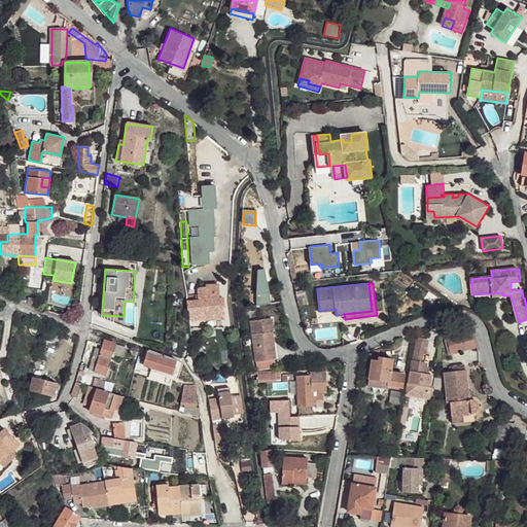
[(199,295),(187,295),(187,309),(189,310),(189,320),(224,319),(223,297),(219,297),(218,285),(207,285),(207,288),(203,288),(201,289),(199,290),(199,292),(199,295)]
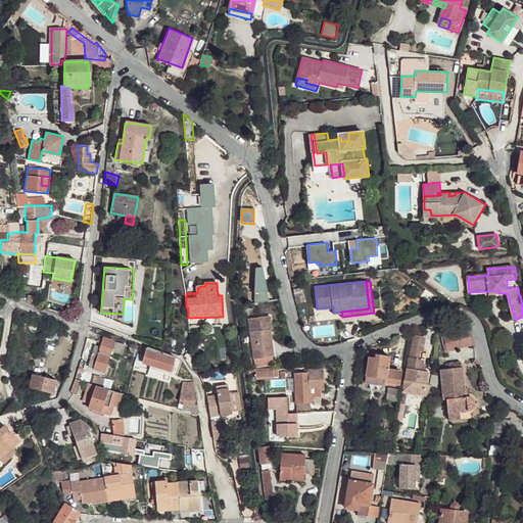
[(123,314),(101,313),(101,315),(122,323),(123,314)]
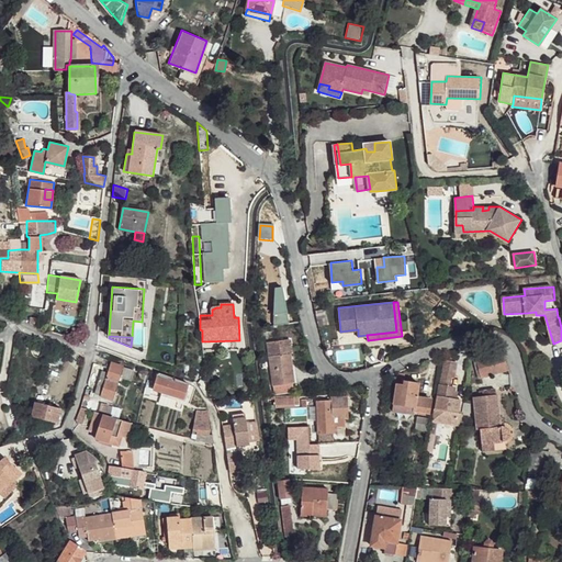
[(290,339),(268,343),(274,393),(293,390),(293,383),(294,382),(290,353),(292,353),(290,339)]
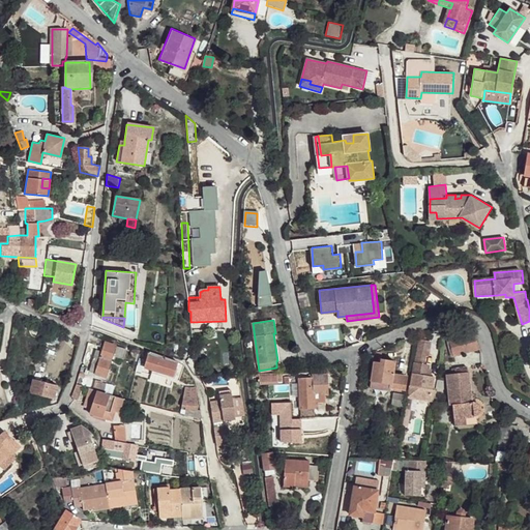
[(479,349),(474,333),(461,337),(462,342),(461,342),(465,353),(479,349)]
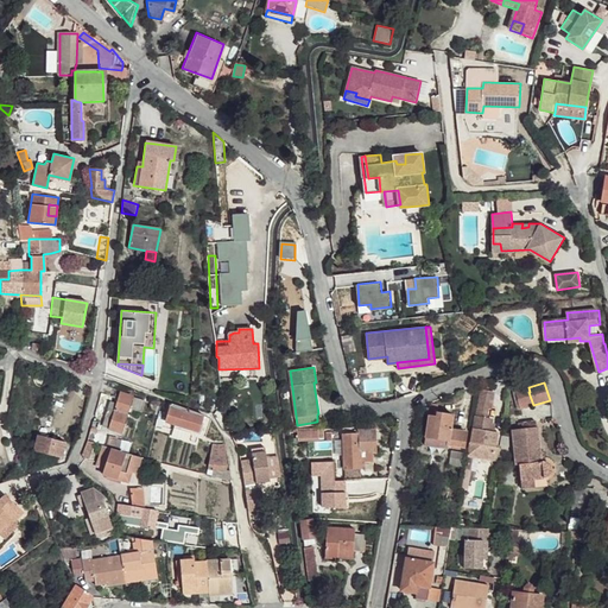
[(491,409),(493,392),(487,391),(487,387),(481,386),(479,407),(491,409)]
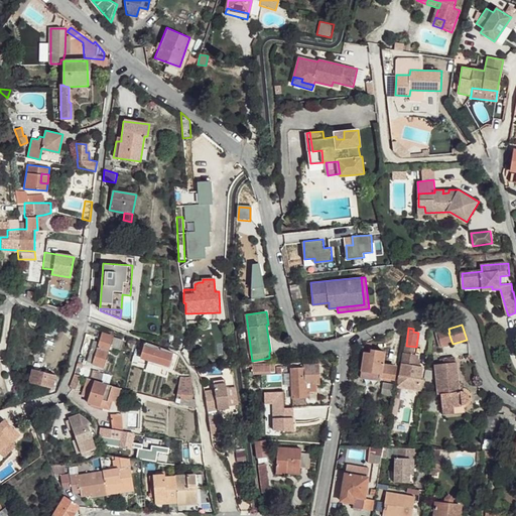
[(449,333),(448,329),(437,332),(442,347),(453,344),(448,333),(449,333)]
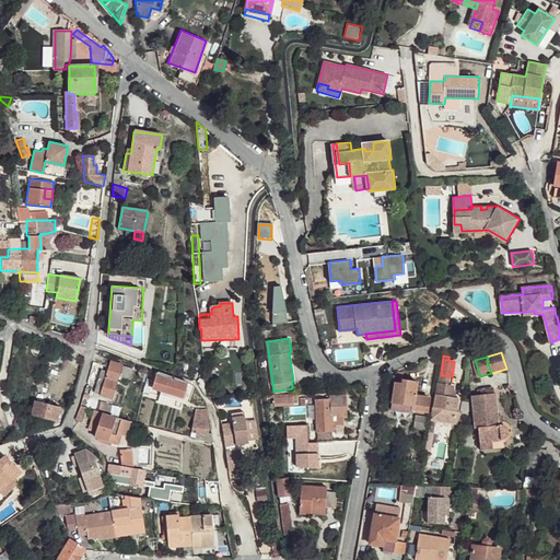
[(104,381),(101,395),(113,398),(123,365),(111,362),(108,369),(104,381)]
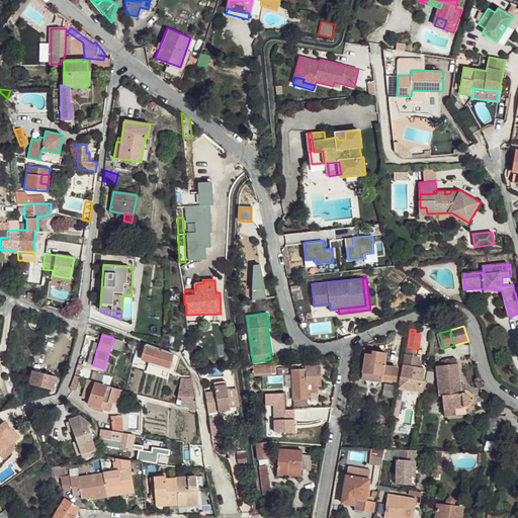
[(100,341),(95,339),(91,350),(96,352),(100,341)]
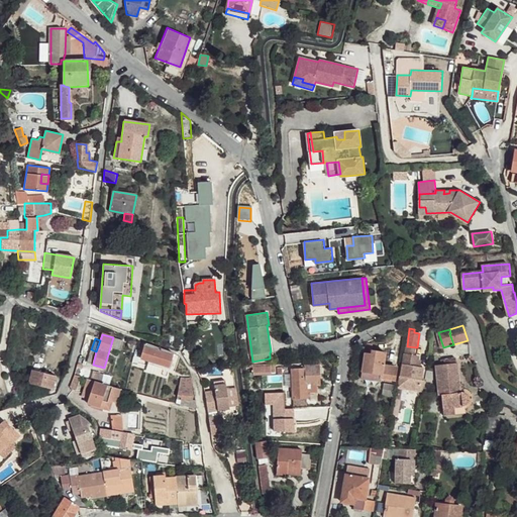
[(162,348),(145,342),(141,356),(169,367),(173,352),(162,348)]
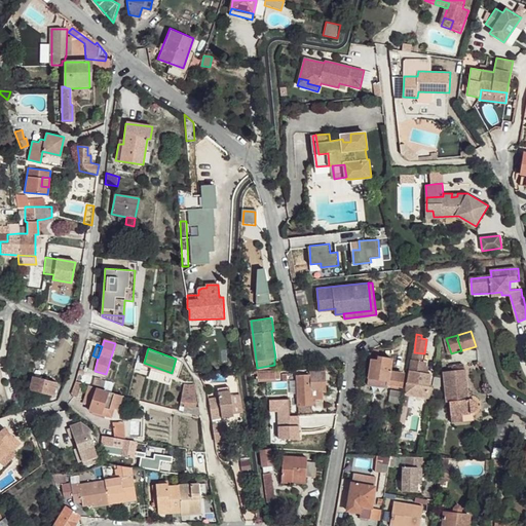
[(402,386),(403,374),(390,372),(391,362),(379,360),(379,354),(373,352),(370,352),(369,359),(372,359),(369,378),(370,377),(386,381),(386,383),(387,384),(402,386)]
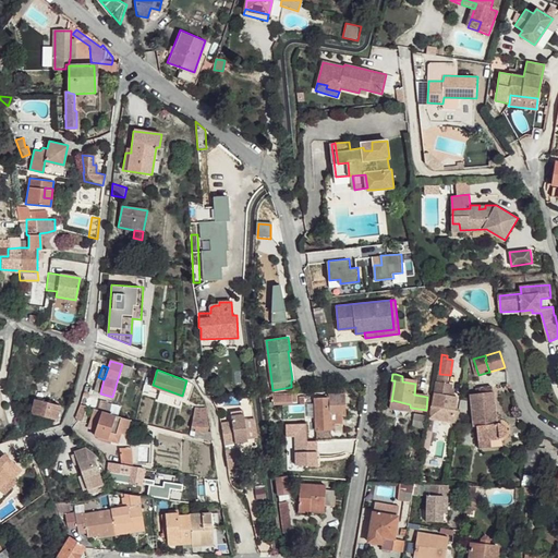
[(452,422),(455,410),(457,397),(453,396),(449,396),(450,387),(450,384),(447,383),(447,377),(443,376),(441,383),(436,381),(433,407),(431,405),(428,417),(452,422)]
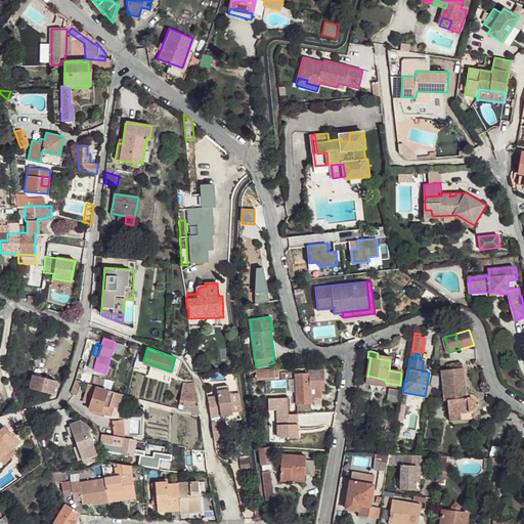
[(466,391),(463,367),(442,370),(445,391),(455,390),(456,393),(466,391)]
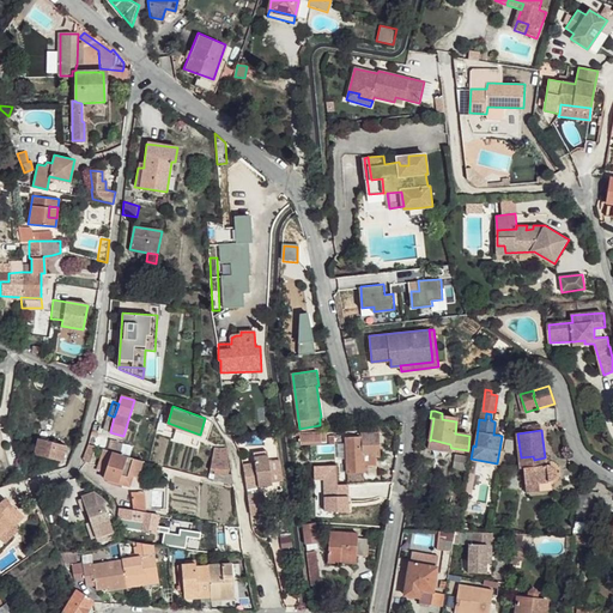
[(97,432),(91,431),(87,444),(101,448),(123,454),(125,444),(97,436),(97,432)]
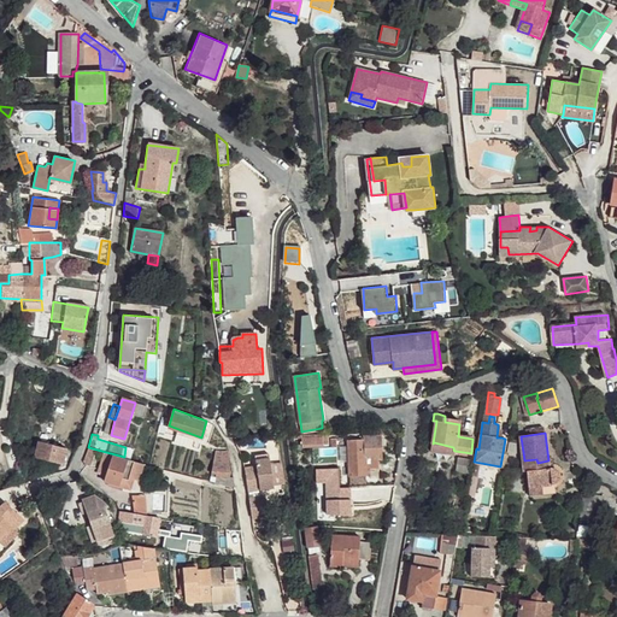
[(323,434),(301,436),(304,445),(324,442),(323,434)]
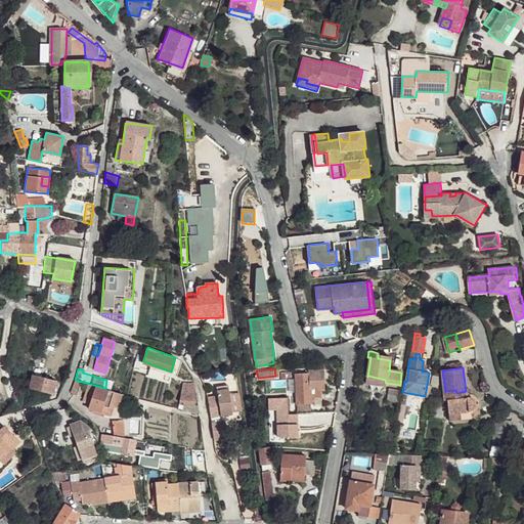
[(308,374),(296,375),(298,403),(321,402),(321,389),(324,388),(323,369),(308,370),(308,374)]
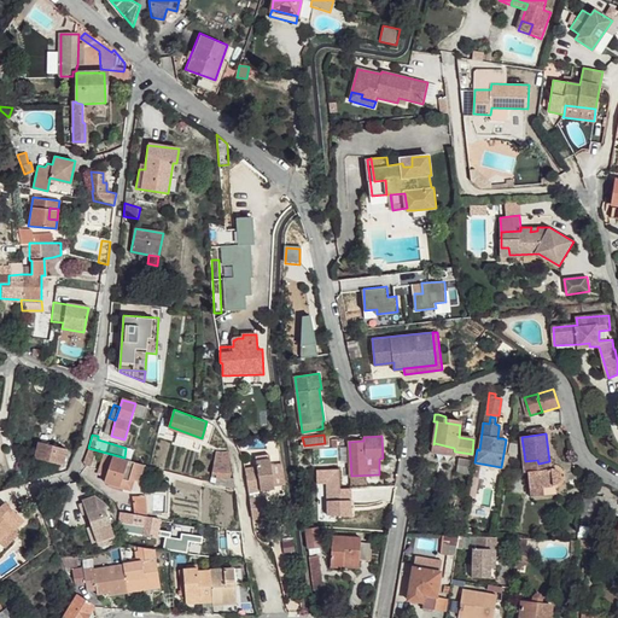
[(66,447),(39,442),(35,459),(63,464),(66,447)]
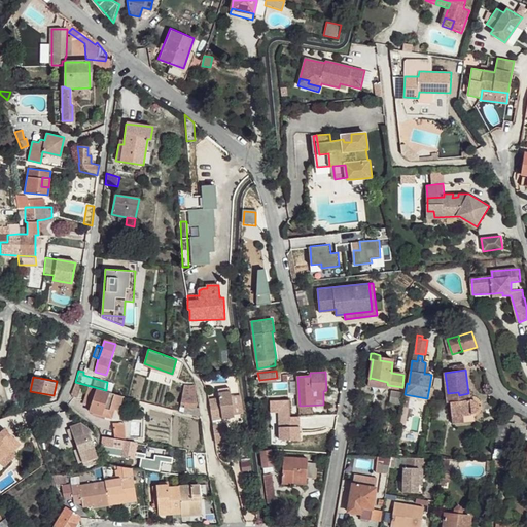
[(387,384),(387,382),(371,378),(370,384),(388,387),(388,385),(387,384)]
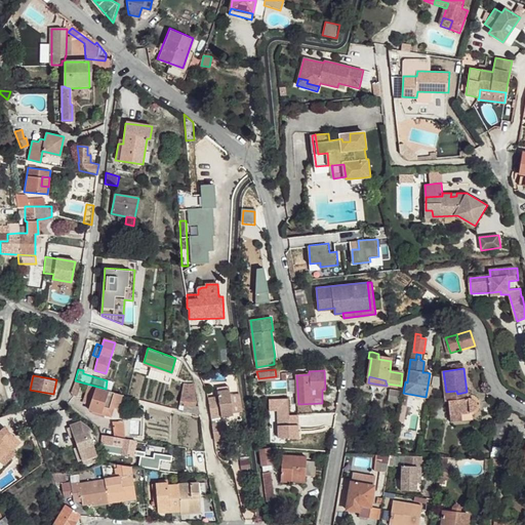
[(192,384),(184,381),(180,400),(184,401),(184,404),(187,404),(192,384)]
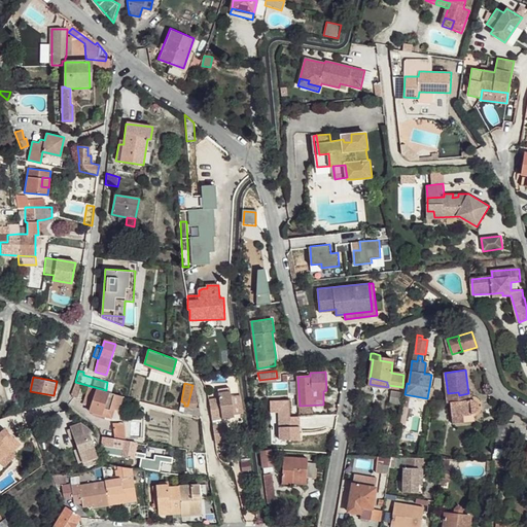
[(107,391),(106,390),(86,385),(82,403),(90,407),(88,411),(101,414),(103,411),(107,391)]
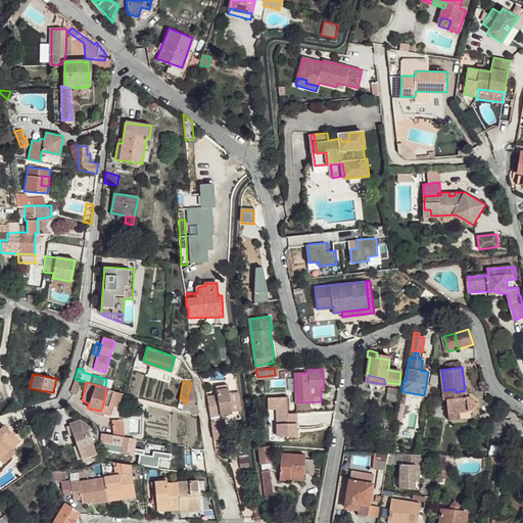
[(219,396),(207,397),(214,439),(228,437),(226,421),(222,421),(221,418),(233,416),(229,386),(218,387),(219,396)]
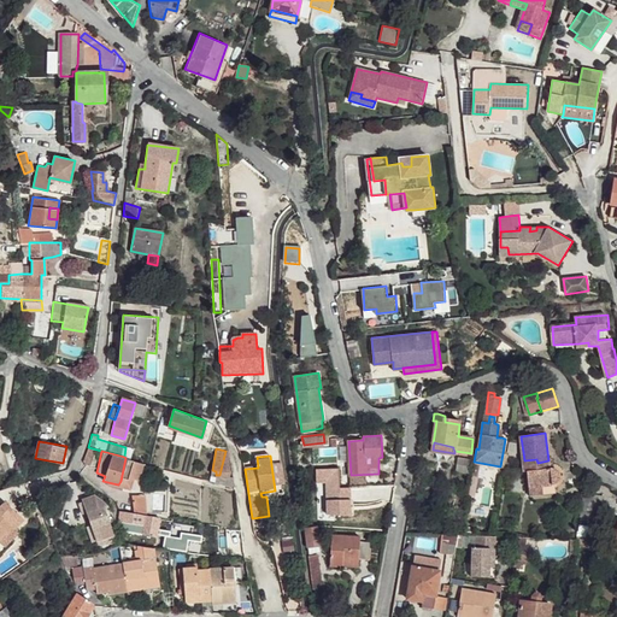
[(142,463),(125,458),(121,481),(133,483),(136,468),(141,468),(142,463)]
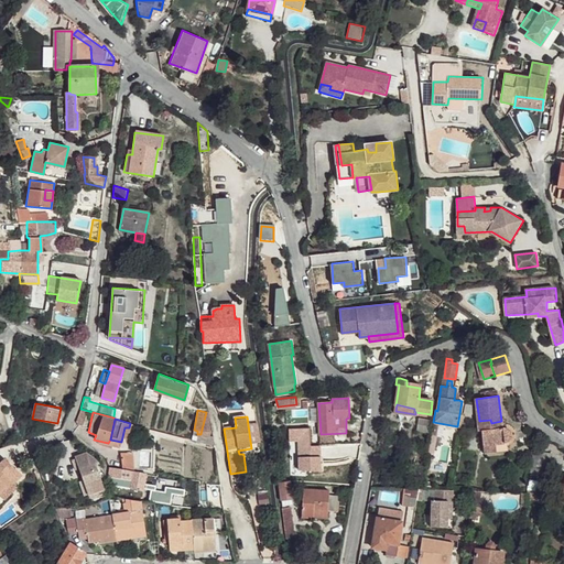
[(503,426),(501,421),(491,423),(491,425),(481,426),(484,444),(496,444),(499,444),(506,442),(509,440),(511,434),(510,430),(507,426),(503,426)]
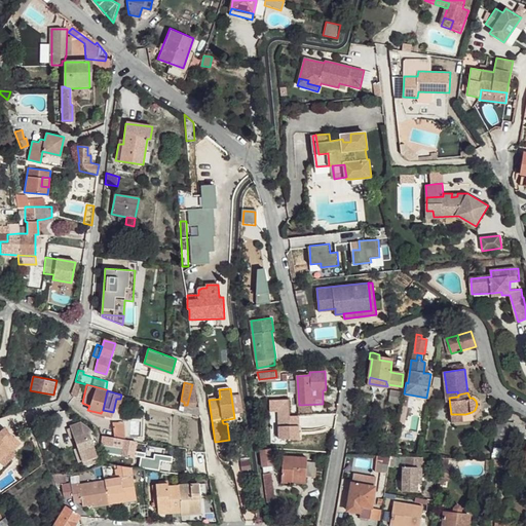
[(463,421),(462,414),(451,414),(452,423),(463,421)]
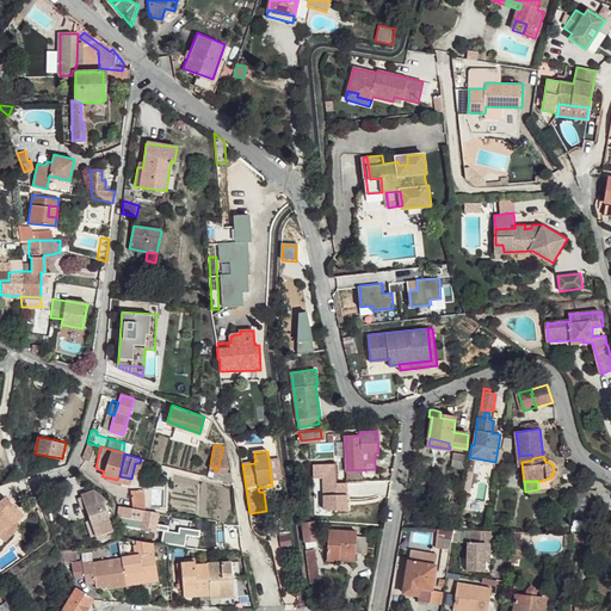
[(594,506),(598,492),(580,488),(578,508),(586,511),(588,504),(594,506)]
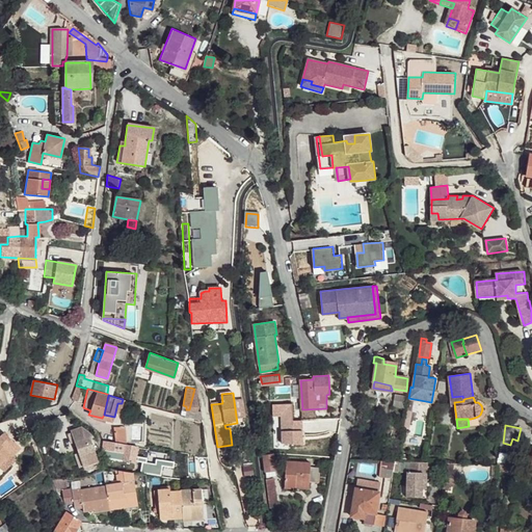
[(82,426),(70,430),(84,471),(100,466),(88,435),(92,434),(92,432),(82,426)]
